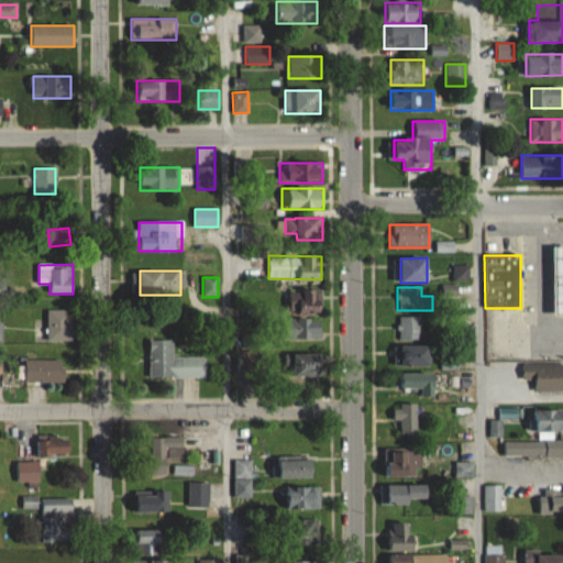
[(321,291),(288,291),(288,313),(321,313),(321,291)]
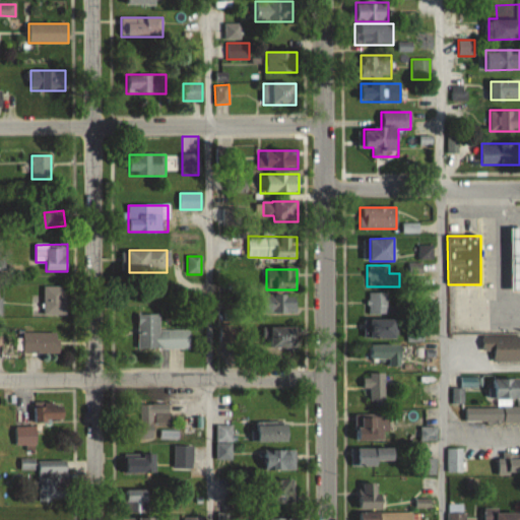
[(44,286),(44,316),(68,316),(68,286),(44,286)]
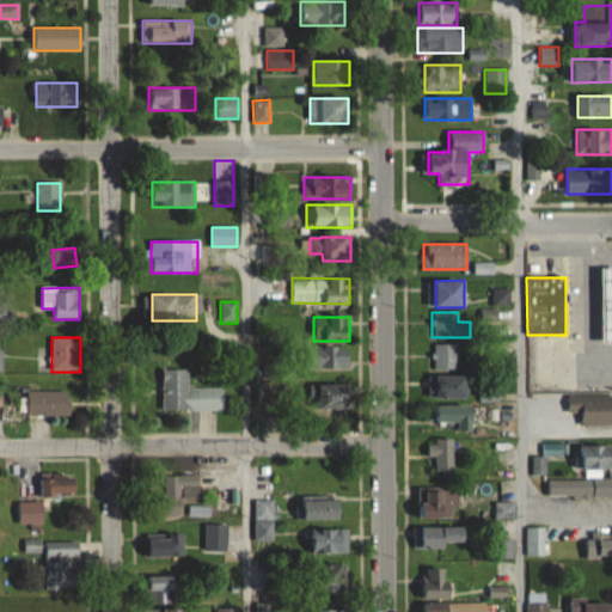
[(433,369),(460,369),(459,343),(432,344),(433,369)]
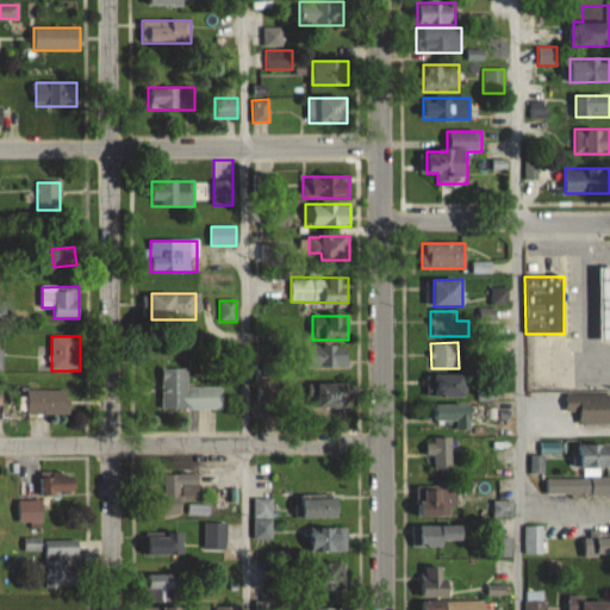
[(348,369),(348,347),(310,347),(310,369),(348,369)]
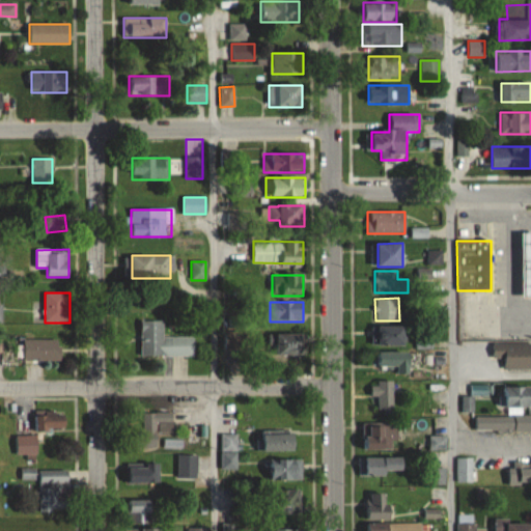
[(163,337),(163,320),(140,320),(140,357),(194,357),(194,337),(163,337)]
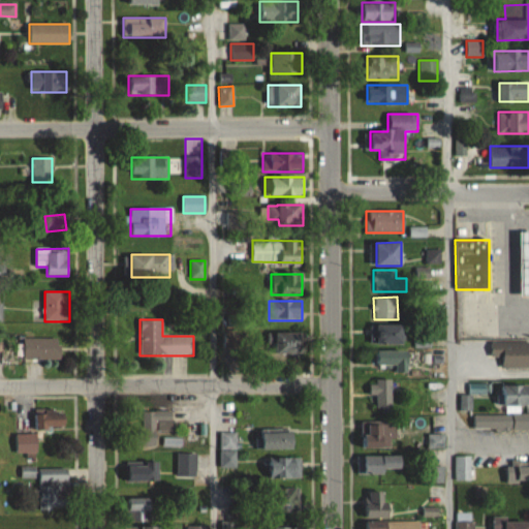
[(403,345),(403,324),(373,324),(373,345),(403,345)]
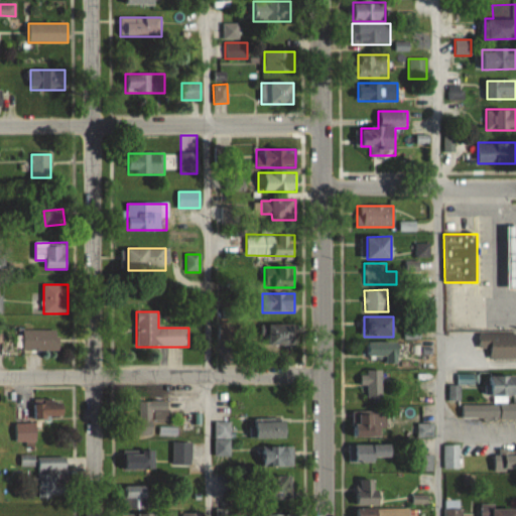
[(237,323),(223,323),(222,341),(237,341),(237,323)]
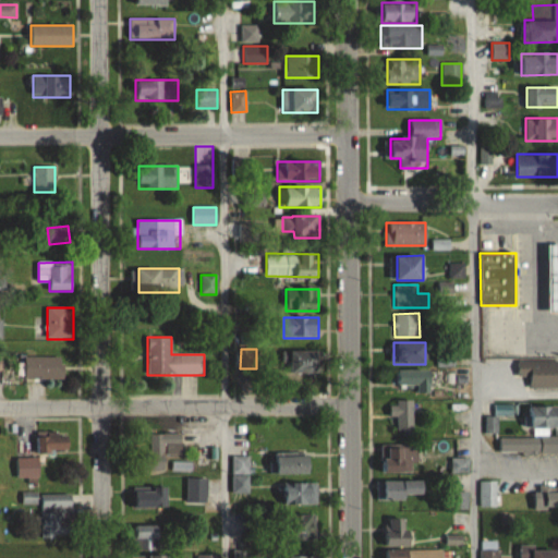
[(322,375),(322,351),(289,351),(289,375),(322,375)]
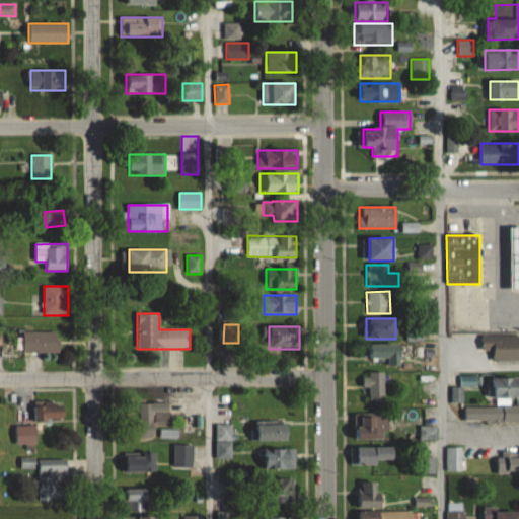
[(60,354),(60,332),(23,332),(23,354),(60,354)]
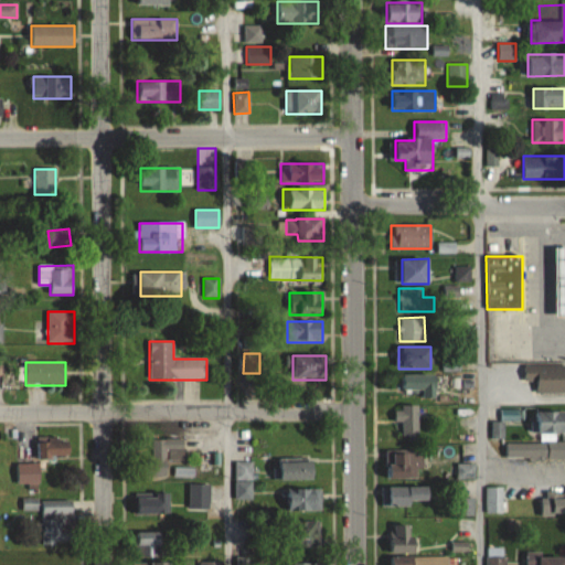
[(564,365),(525,365),(525,383),(535,383),(535,394),(564,393),(564,365)]
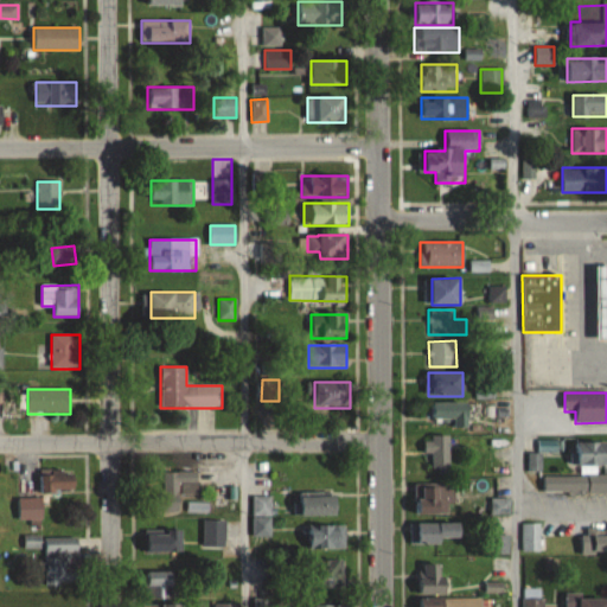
[(473,427),(473,403),(433,403),(433,421),(454,421),(454,427),(473,427)]
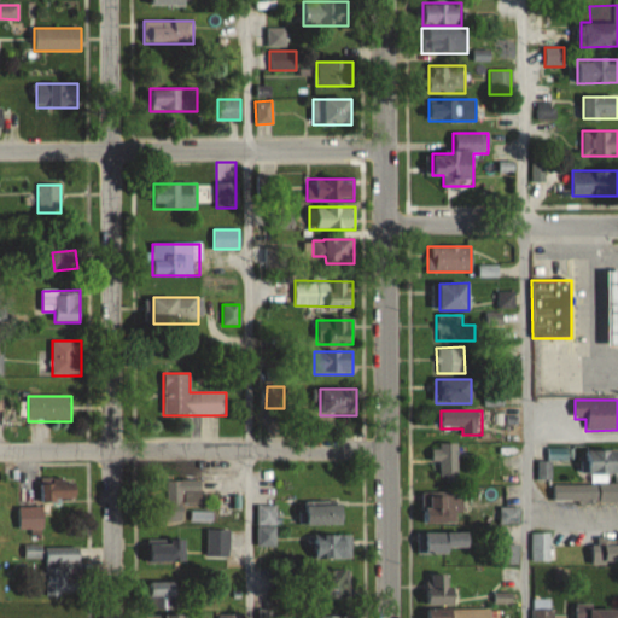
[(458,443),(438,443),(438,482),(458,482),(458,443)]
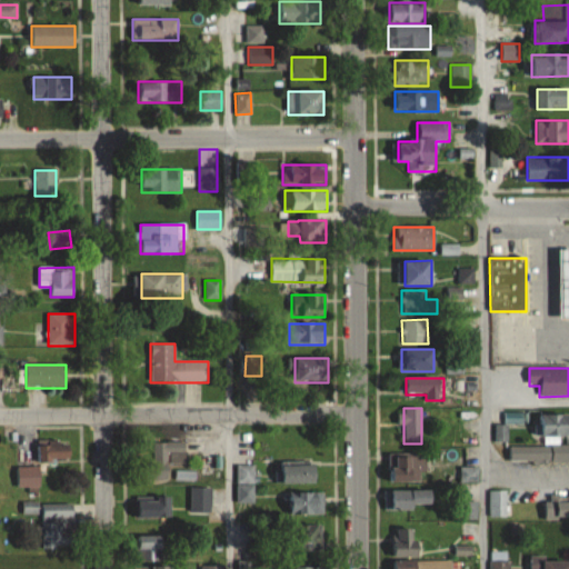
[(568,440),(568,416),(539,416),(539,440),(568,440)]
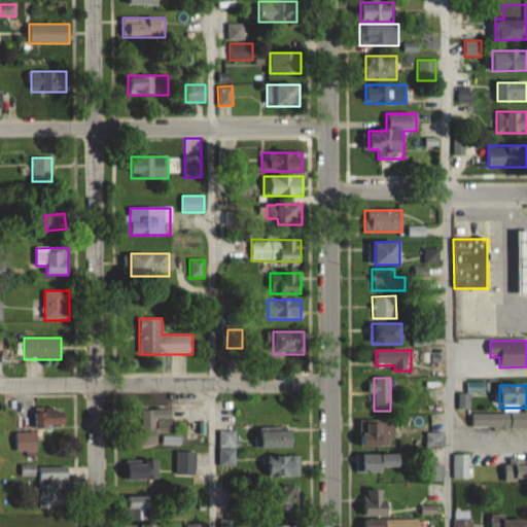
[(66,409),(35,409),(35,429),(66,429),(66,409)]
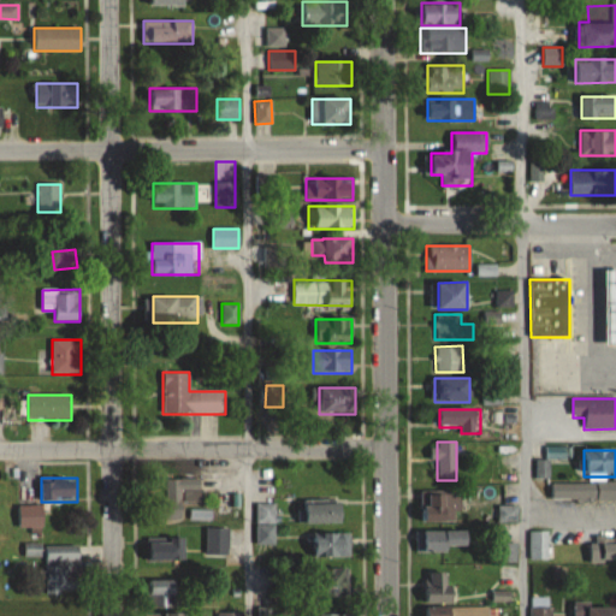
[(165,480),(165,520),(183,520),(183,504),(200,504),(200,480),(165,480)]
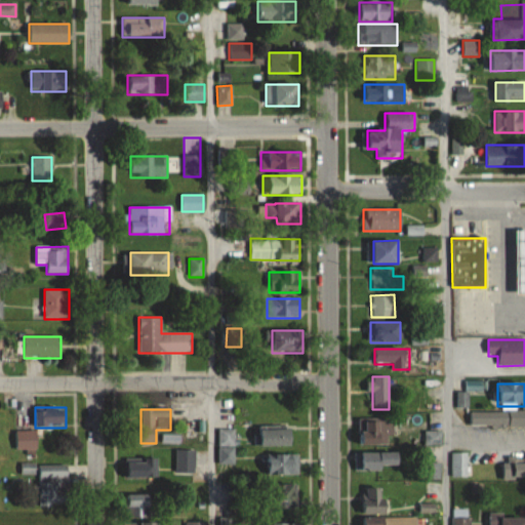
[(524,411),(471,411),(471,428),(524,427),(524,411)]
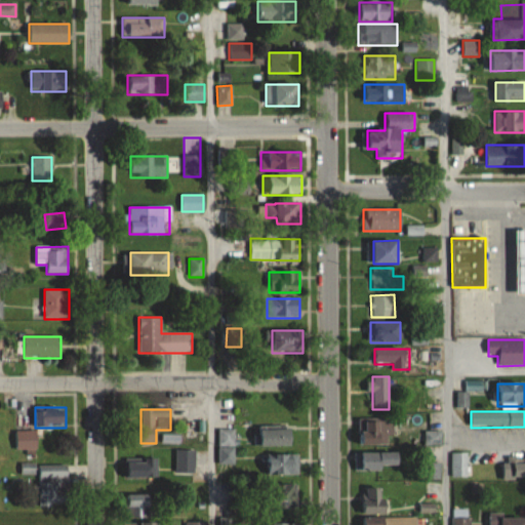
[(388,445),(388,435),(395,435),(395,419),(362,419),(362,445),(388,445)]
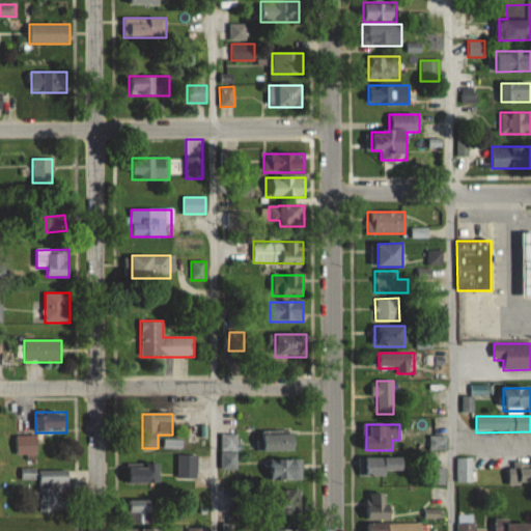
[(296,431),(260,431),(260,451),(296,451),(296,431)]
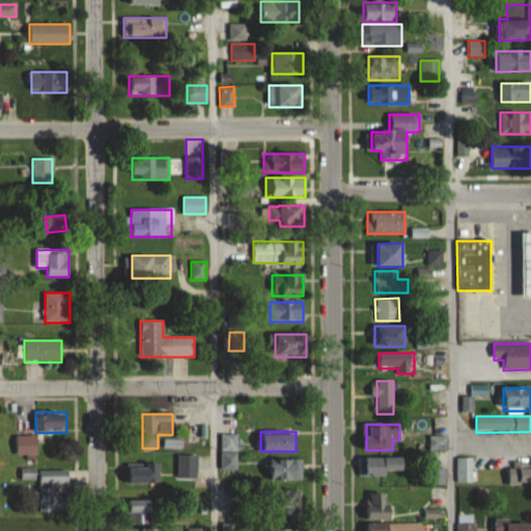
[(236,470),(236,435),(220,435),(220,470),(236,470)]
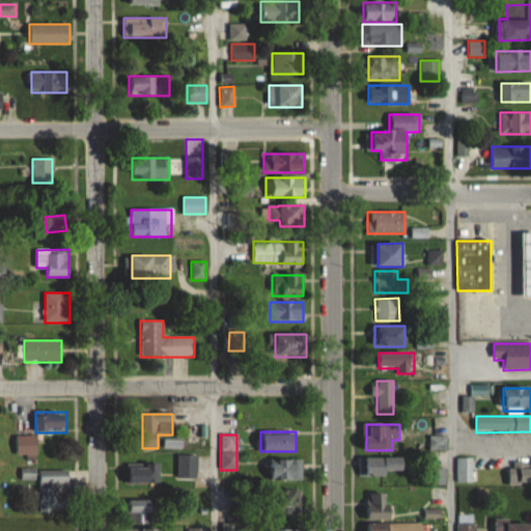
[(37,455),(37,437),(16,437),(16,455),(37,455)]
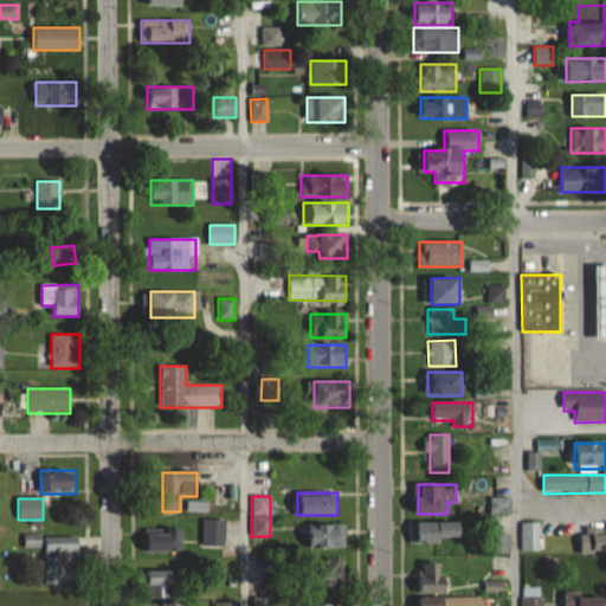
[(225,547),(225,520),(202,520),(202,547),(225,547)]
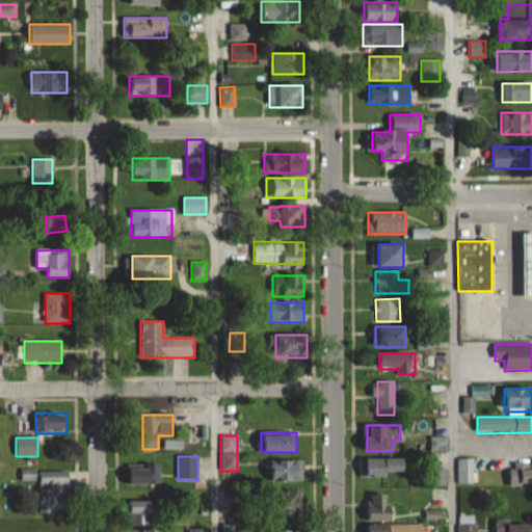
[(360,477),(403,477),(403,459),(360,459),(360,477)]
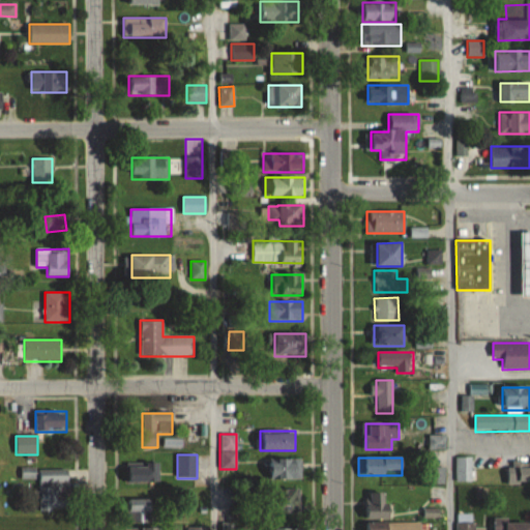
[(471,481),(471,459),(455,459),(455,481),(471,481)]
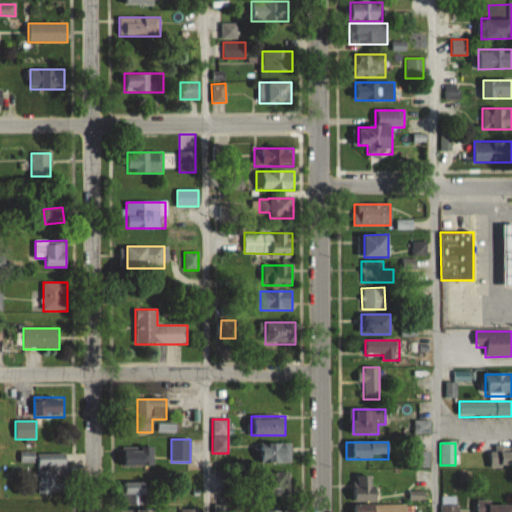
[(261,463),(291,463),(291,444),(261,444),(261,463)]
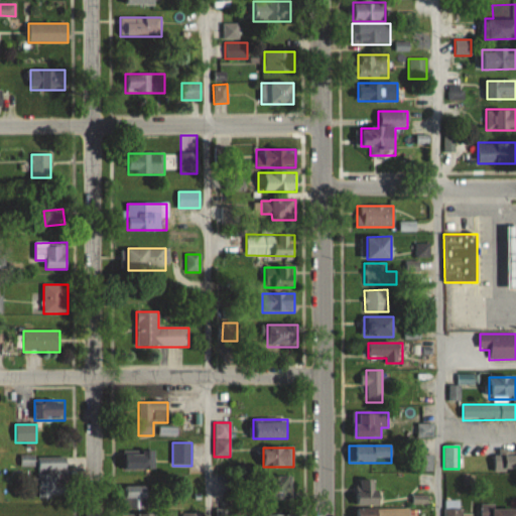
[(494,472),(515,472),(515,449),(494,450),(494,472)]
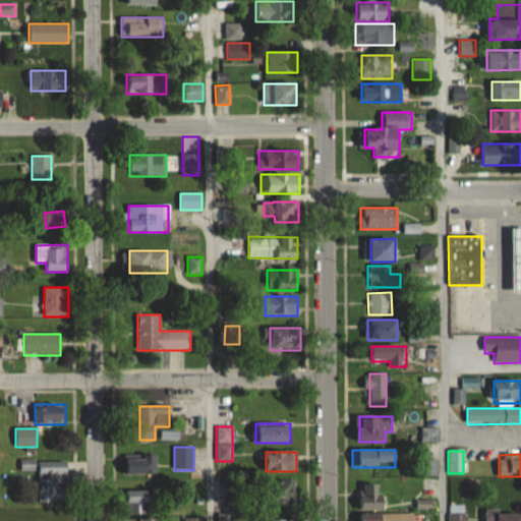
[(124,475),(156,475),(156,455),(124,455),(124,475)]
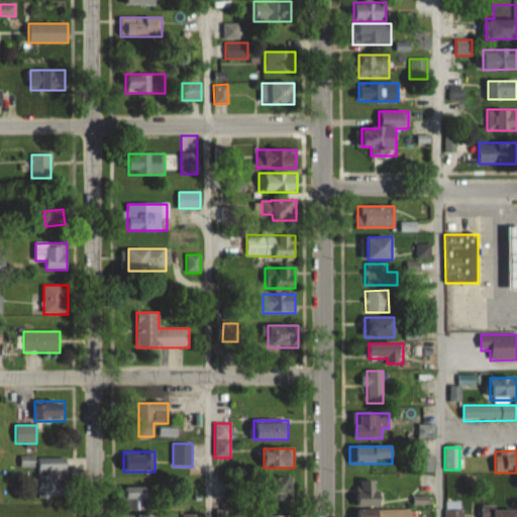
[(37,499),(68,499),(68,458),(37,458),(37,499)]
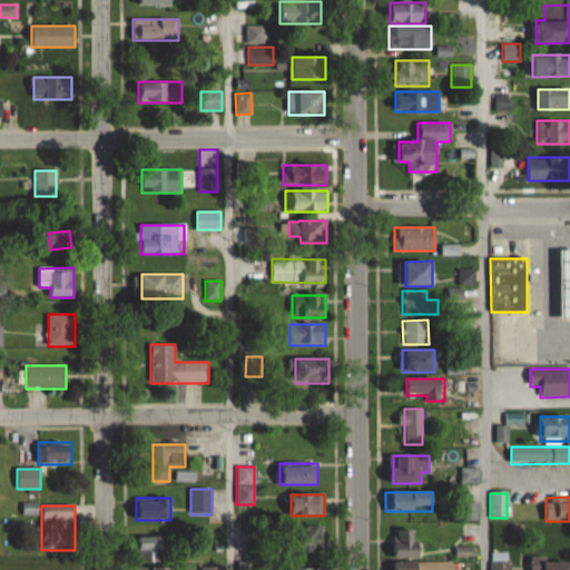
[(322,553),(322,527),(292,527),(292,553),(322,553)]
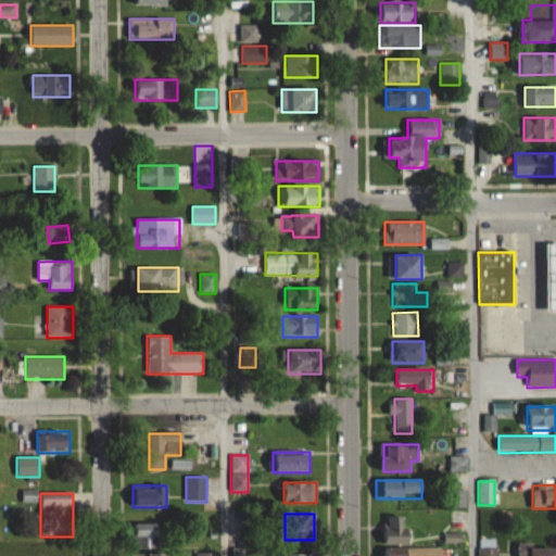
[(384,544),(409,544),(409,517),(384,517),(384,544)]
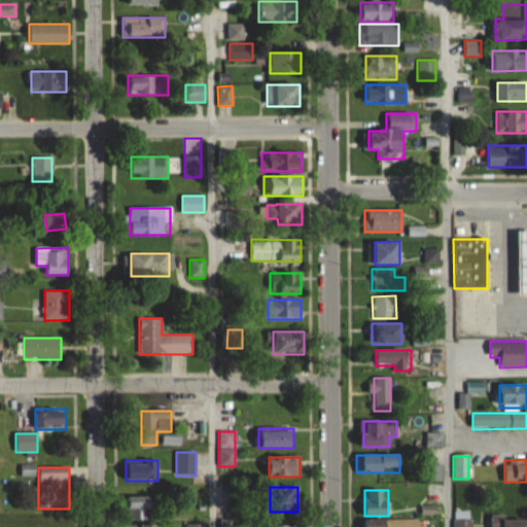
[(150,497),(126,497),(126,521),(150,521),(150,497)]
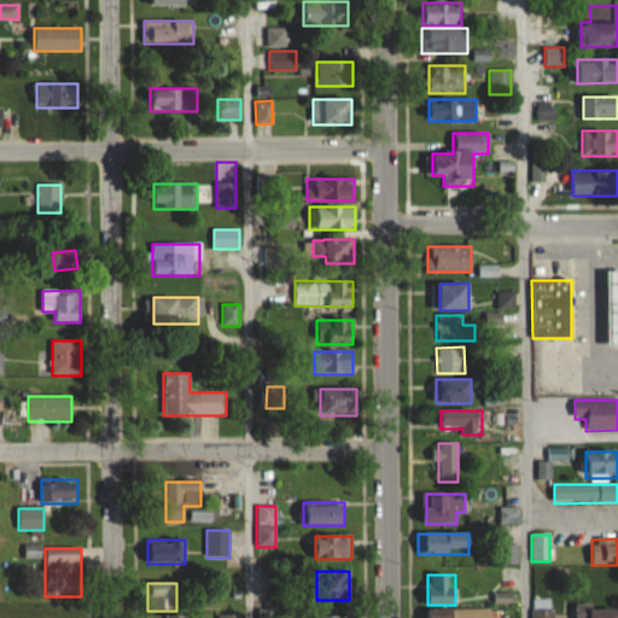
[(551,617),(551,600),(531,601),(532,617),(551,617)]
